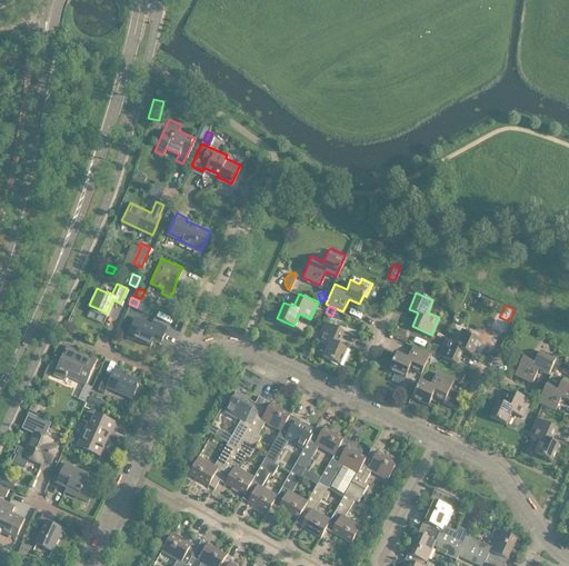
[(135,315),(127,334),(150,344),(153,335),(161,338),(167,325),(152,318),(150,323),(135,315)]
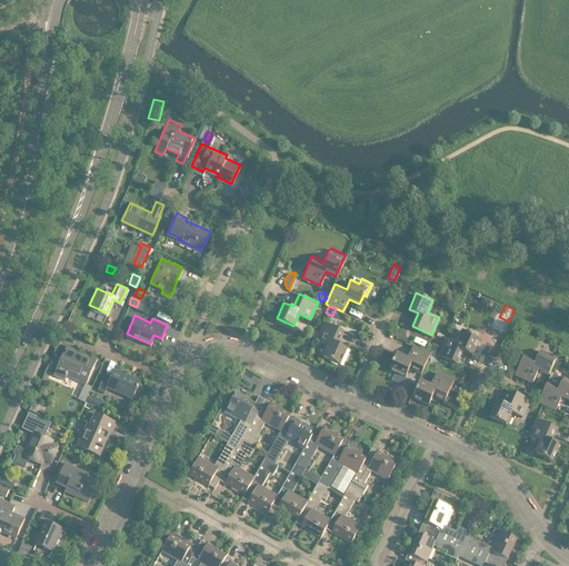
[(322,355),(339,363),(342,364),(349,348),(337,343),(343,329),(325,320),(317,338),(328,343),(322,355)]
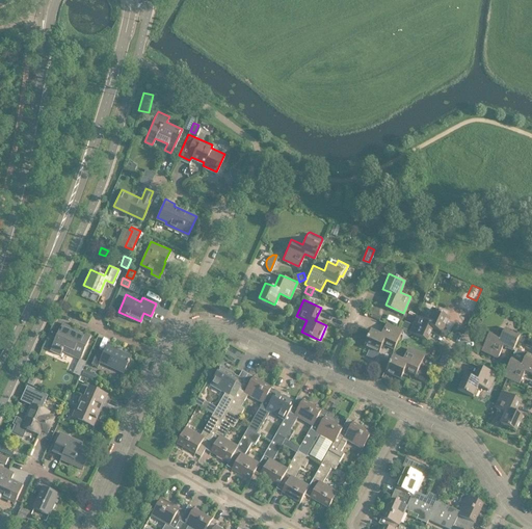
[(416,314),(411,322),(409,328),(408,331),(426,338),(431,326),(441,329),(447,315),(431,308),(427,319),(416,314)]
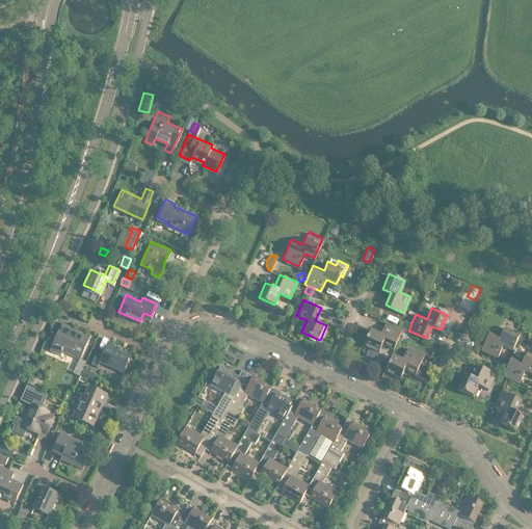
[(401,325),(409,328),(411,322),(404,319),(401,325)]
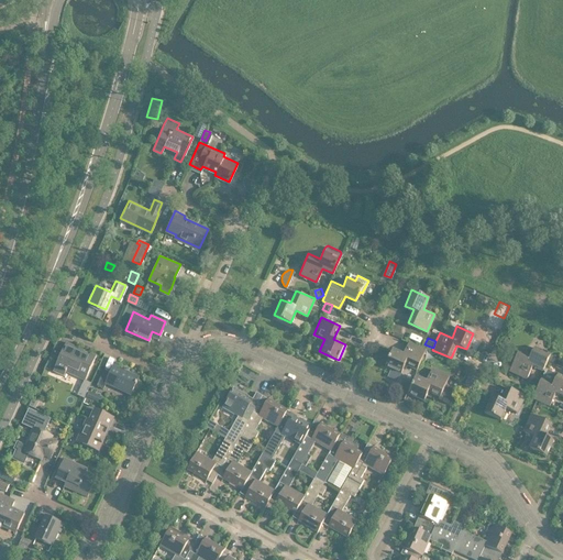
[(65,340),(52,369),(63,374),(65,370),(84,379),(85,377),(96,353),(65,340)]
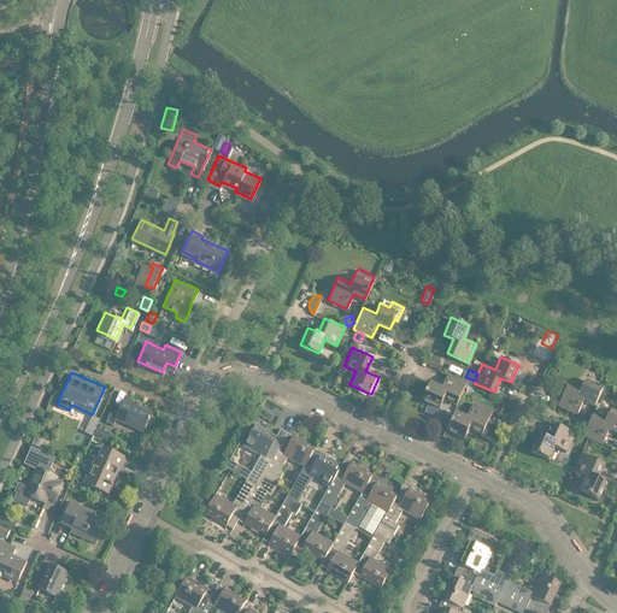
[(429,381),(421,399),(428,402),(424,410),(435,414),(444,396),(456,402),(466,381),(447,372),(441,387),(429,381)]
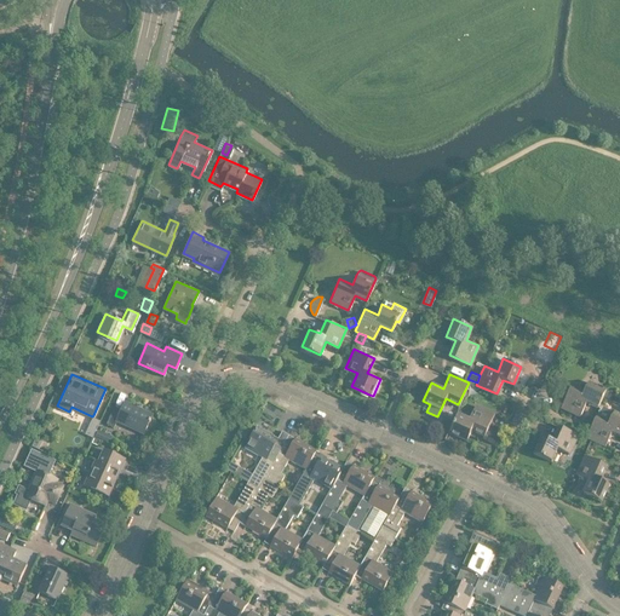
[(570,384),(560,406),(579,415),(585,401),(597,406),(606,387),(587,380),(583,390),(570,384)]
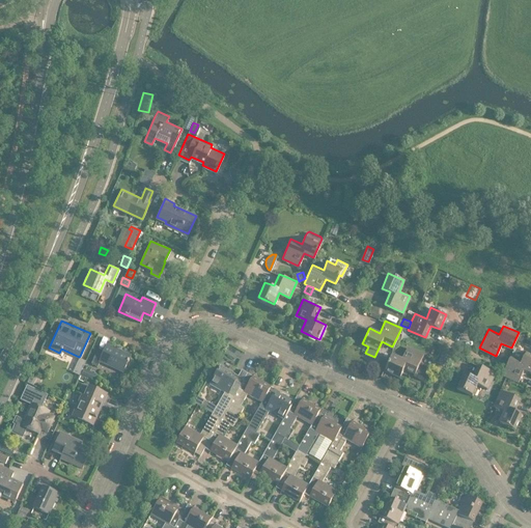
[(103,351),(96,349),(90,362),(96,364),(100,360),(122,370),(130,353),(106,342),(103,351)]
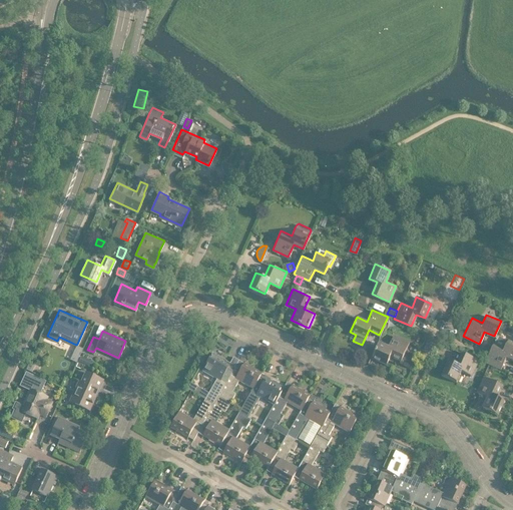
[(378,342),(371,357),(386,363),(390,355),(400,360),(409,341),(393,334),(388,346),(378,342)]
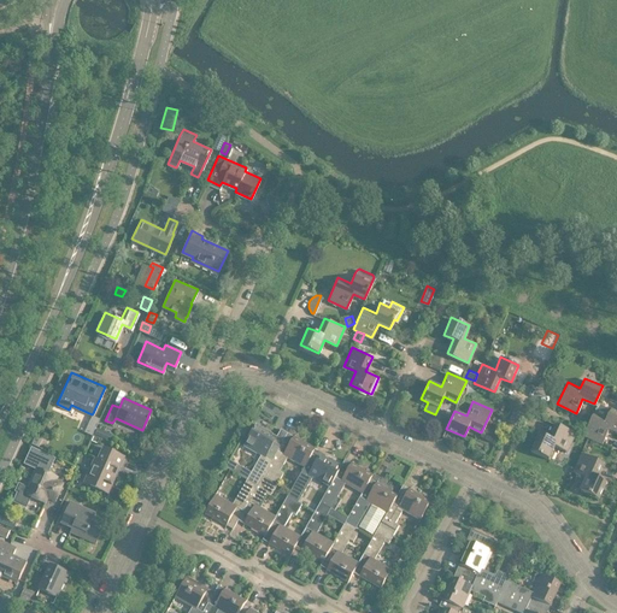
[(582,434),(588,436),(601,442),(607,428),(616,431),(616,410),(610,407),(605,417),(593,411),(582,434)]
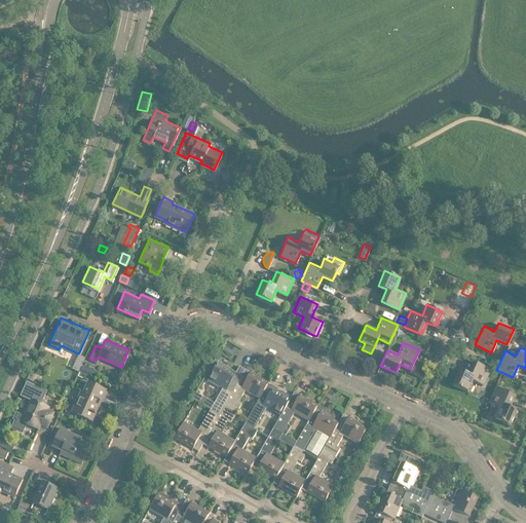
[(78,353),(72,366),(78,369),(84,356),(79,352),(78,353)]
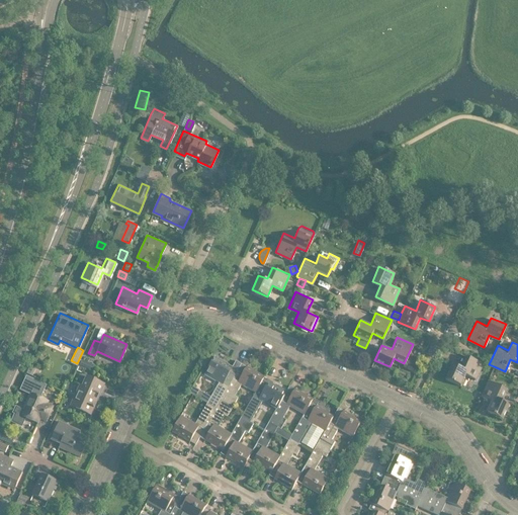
[(214,354),(203,372),(219,380),(210,395),(206,401),(216,406),(220,399),(241,362),(235,358),(232,364),(227,362),(227,361),(214,354)]
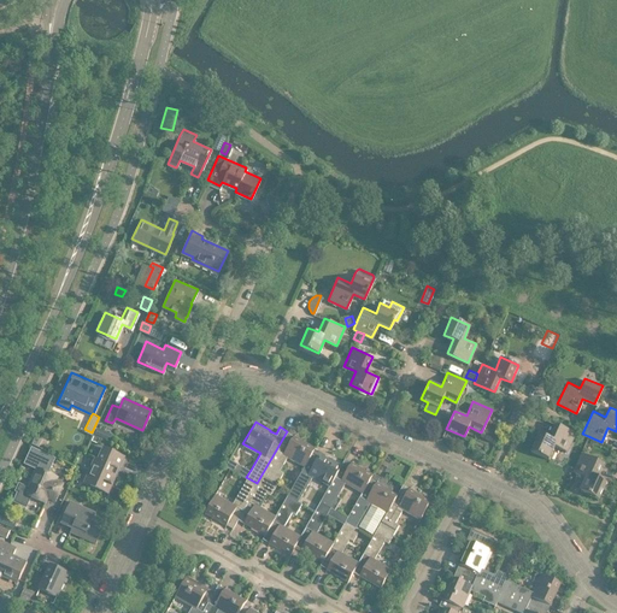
[(538,431),(530,449),(548,458),(554,444),(566,451),(575,431),(554,422),(548,436),(538,431)]
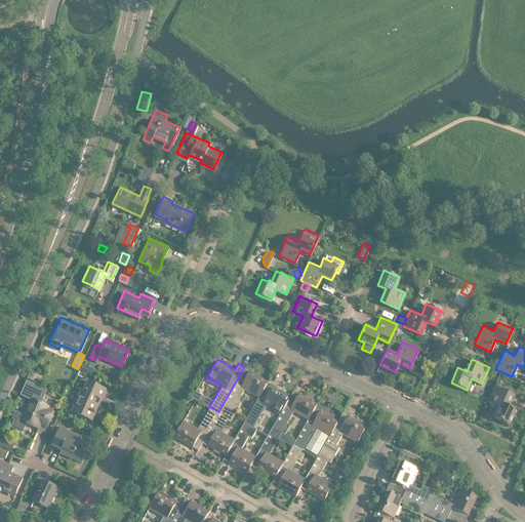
[(266,379),(244,367),(223,404),(235,410),(240,401),(237,399),(243,387),(257,395),(266,379)]
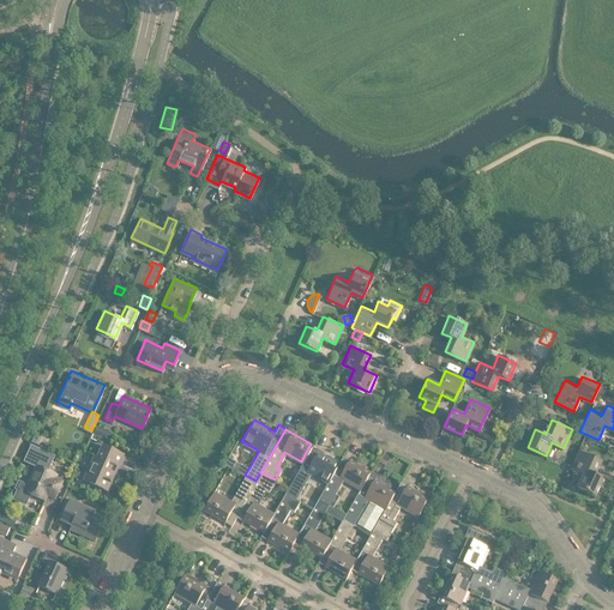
[(41,434),(35,430),(31,440),(37,442),(41,434)]
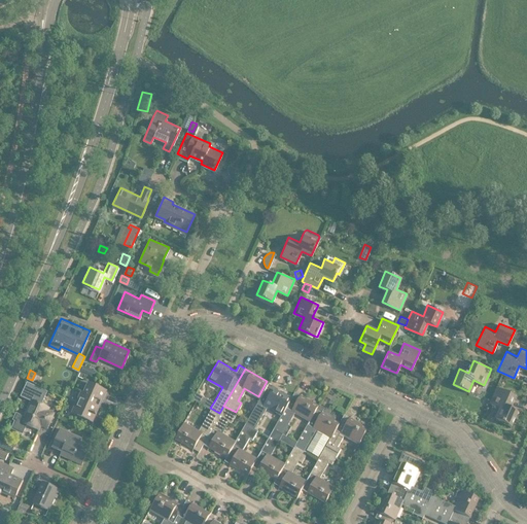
[(268,381),(244,422),(254,427),(267,406),(281,414),(290,398),(293,392),(270,379),(268,381)]
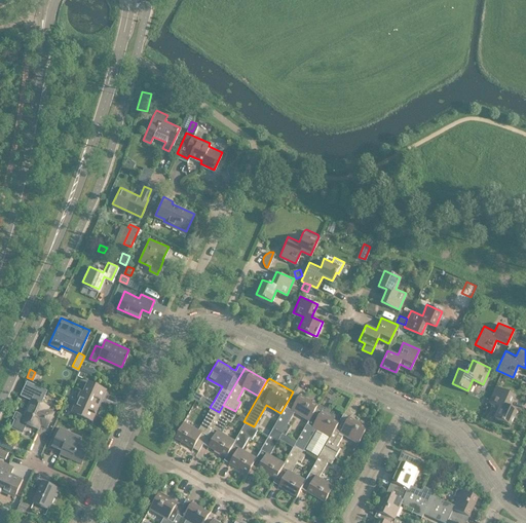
[(15,417),(12,425),(21,430),(25,421),(38,427),(40,422),(46,425),(53,411),(47,408),(48,405),(40,402),(46,388),(27,379),(21,393),(30,397),(22,415),(15,412),(13,416),(15,417)]
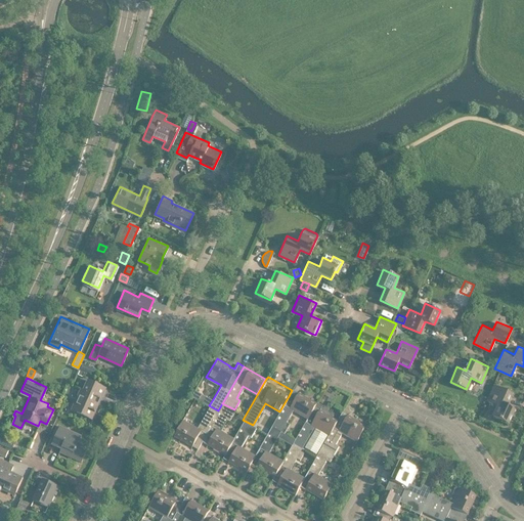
[(87,378),(83,388),(80,387),(71,408),(88,417),(92,409),(94,410),(105,386),(87,378)]
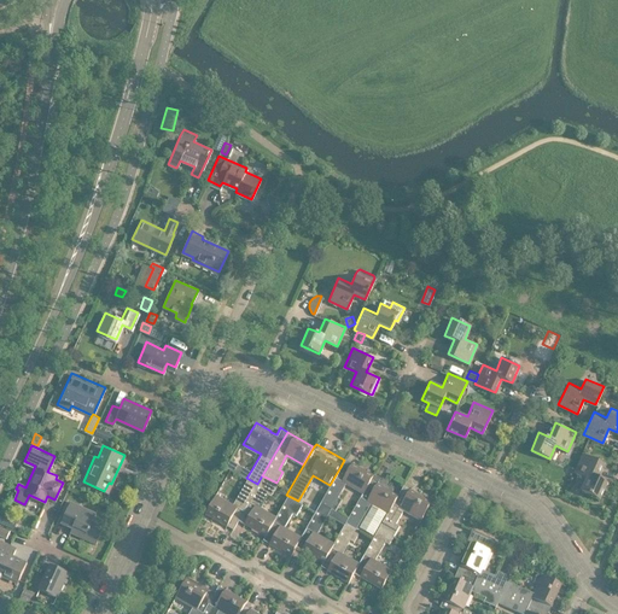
[(582,452),(573,471),(573,472),(587,477),(581,490),(599,498),(606,480),(596,475),(602,461),(582,452)]
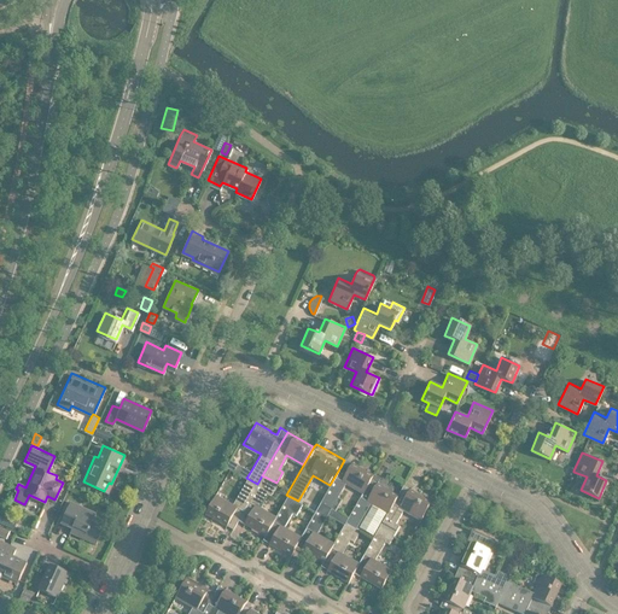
[(321,500),(320,501),(331,507),(334,509),(340,498),(337,496),(345,481),(362,491),(372,473),(345,457),(344,460),(340,467),(330,485),(326,491),(321,500)]
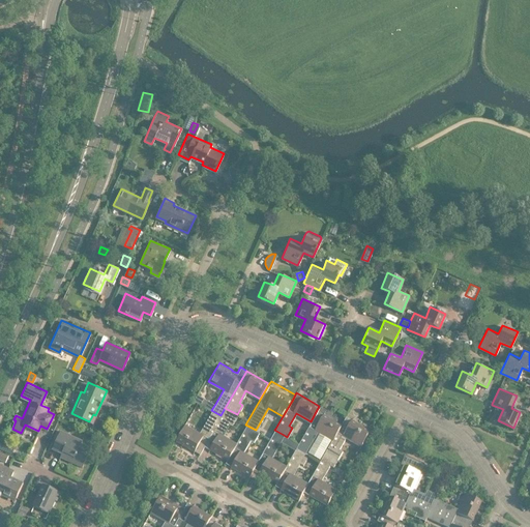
[(197,402),(198,403),(201,396),(197,393),(193,400),(197,402)]
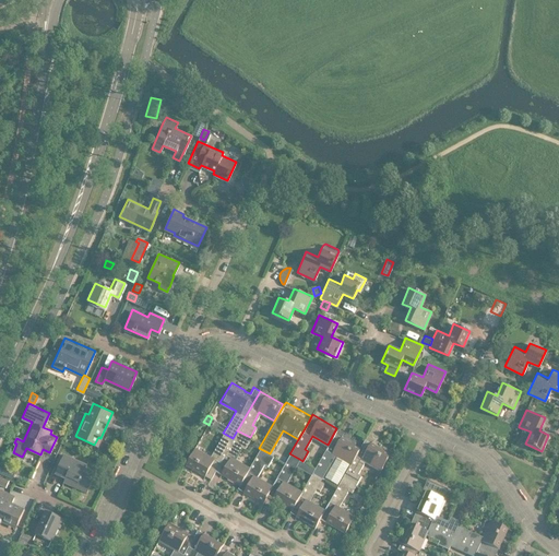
[(314,468),(312,472),(321,477),(334,454),(349,463),(359,447),(341,436),(345,429),(339,426),(337,428),(336,428),(328,445),(314,468)]
